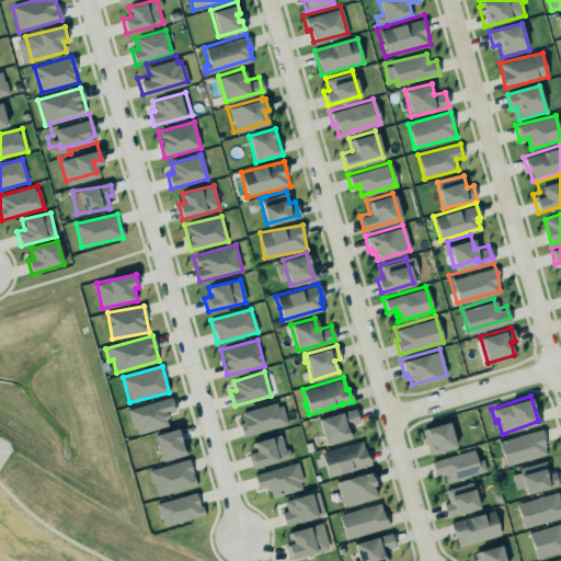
[(128,409),(135,434),(168,425),(165,414),(175,412),(171,397),(128,409)]
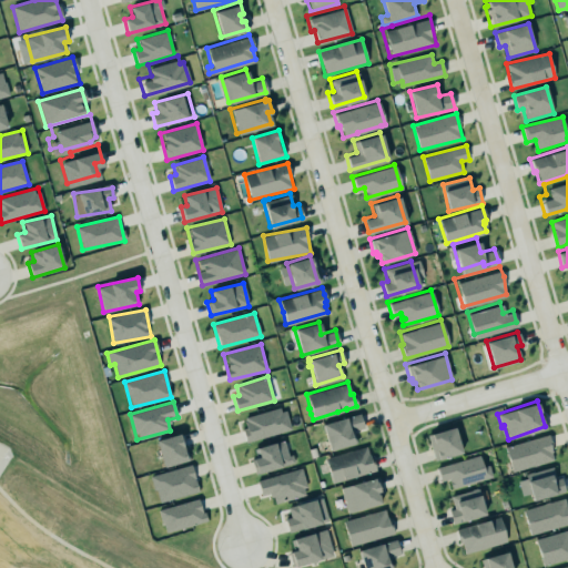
[(246,443),(292,430),(285,407),(244,418),(246,427),(242,428),(246,443)]
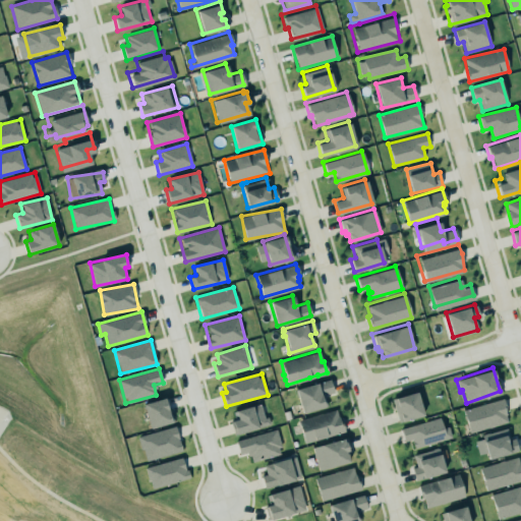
[(293,388),(329,378),(333,391),(323,394),(326,405),(300,412),(293,388)]
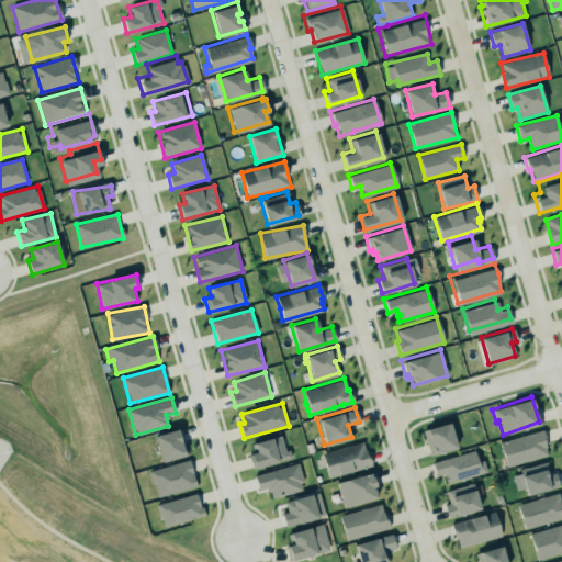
[(430,456),(457,448),(450,423),(423,430),(430,456)]
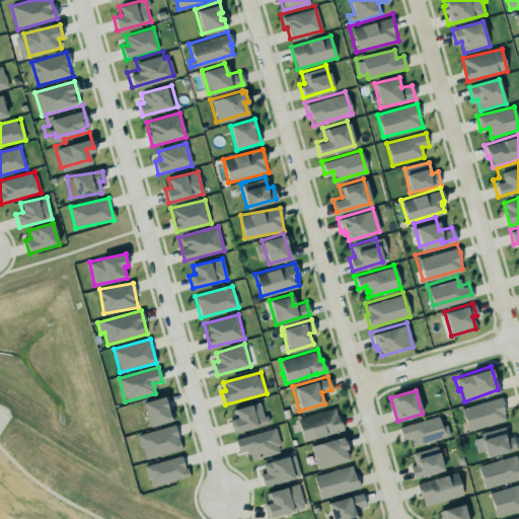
[(172,421),(165,395),(143,402),(150,427),(172,421)]
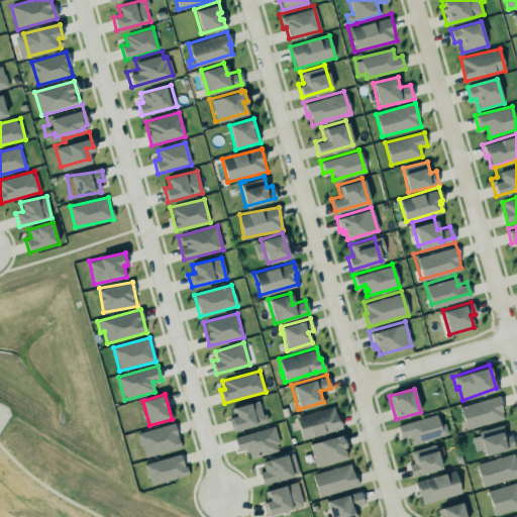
[(458,406),(498,395),(503,417),(464,429),(458,406)]
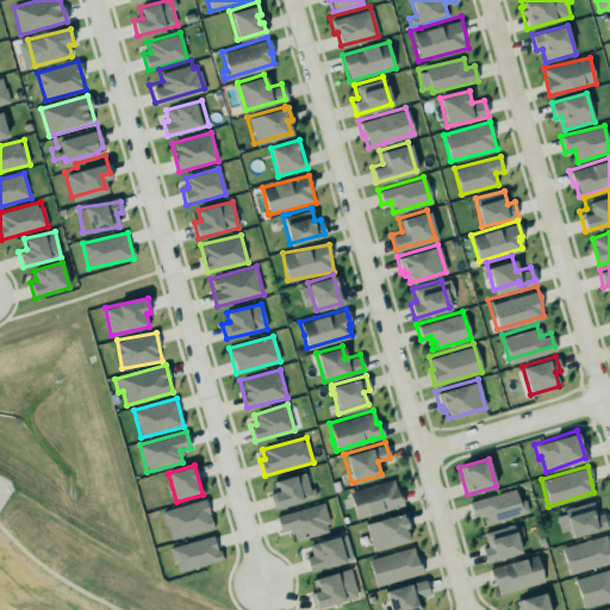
[(275,480),(278,491),(271,492),(275,508),(313,499),(307,473),(275,480)]
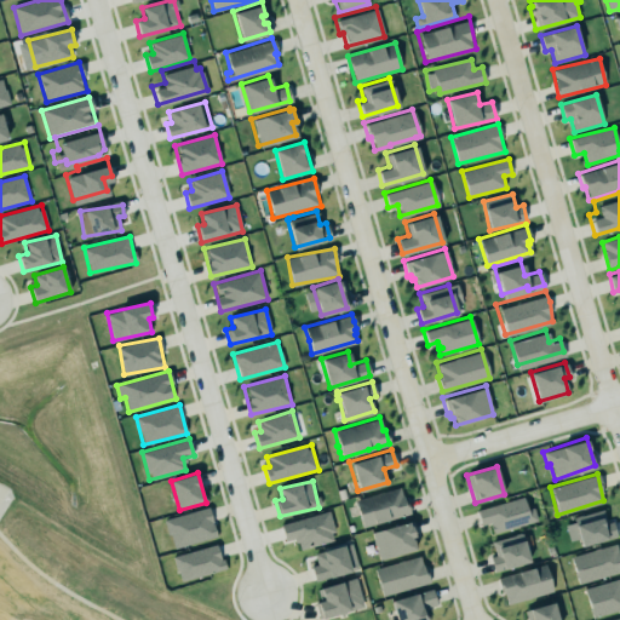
[(399,484),(352,499),(361,527),(409,512),(406,500),(403,500),(399,484)]
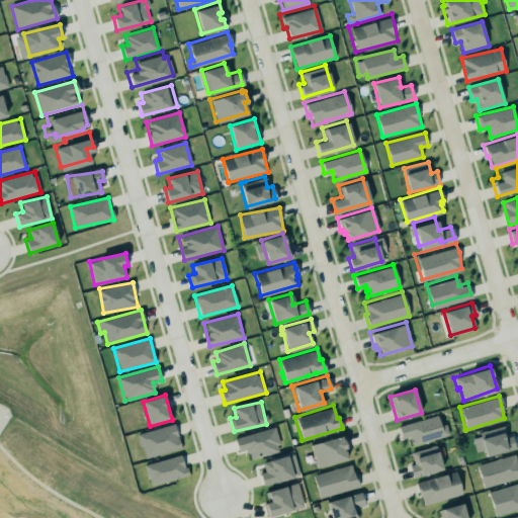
[(397,426),(436,415),(440,424),(445,424),(449,434),(413,445),(408,436),(400,440),(397,426)]
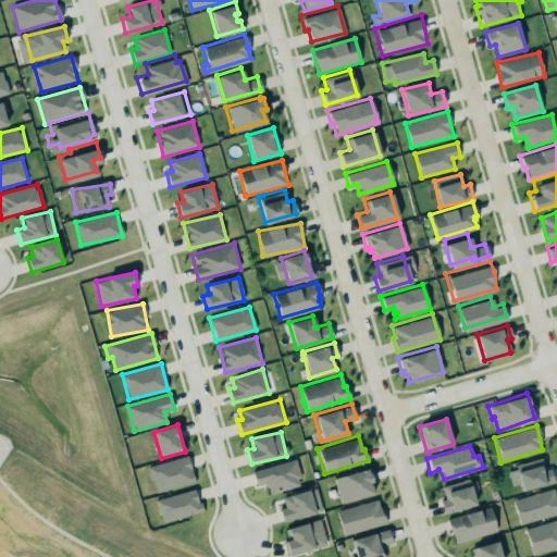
[(248,468),(295,453),(302,477),(297,479),(299,483),(265,494),(262,483),(254,486),(248,468)]
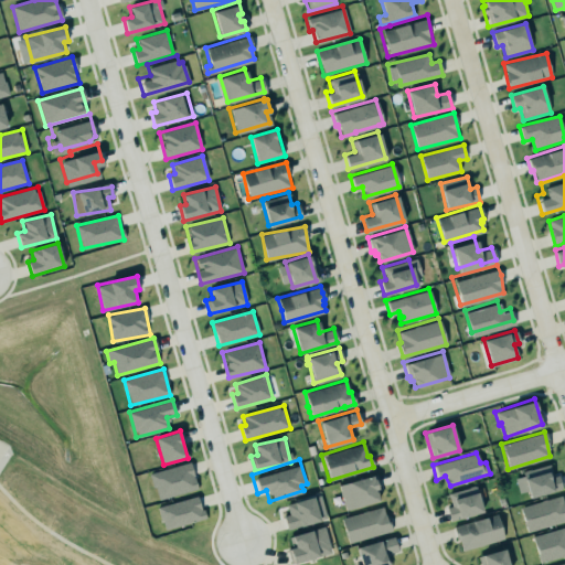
[(151,470),(156,498),(196,491),(192,465),(151,470)]
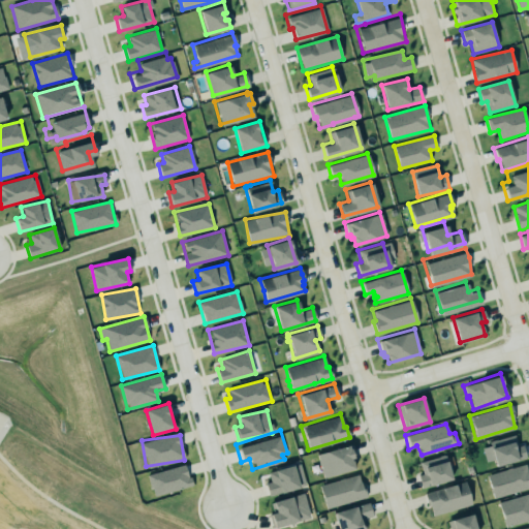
[(526,458),(523,444),(518,445),(515,435),(481,445),(486,462),(494,460),(496,466),(526,458)]
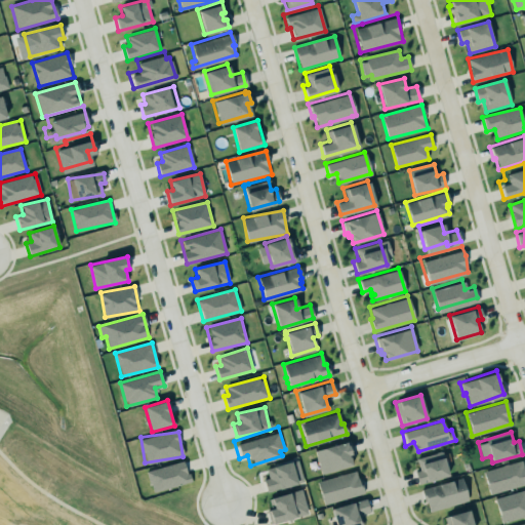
[(314,449),(345,441),(348,445),(352,452),(349,456),(352,465),(319,473),(314,449)]
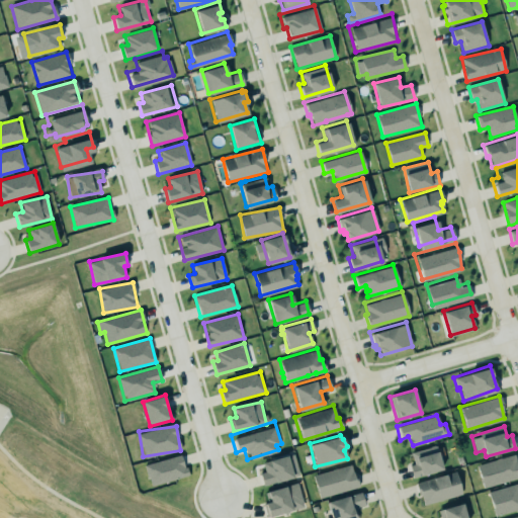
[(410,453),(434,444),(442,468),(412,480),(407,464),(413,462),(410,453)]
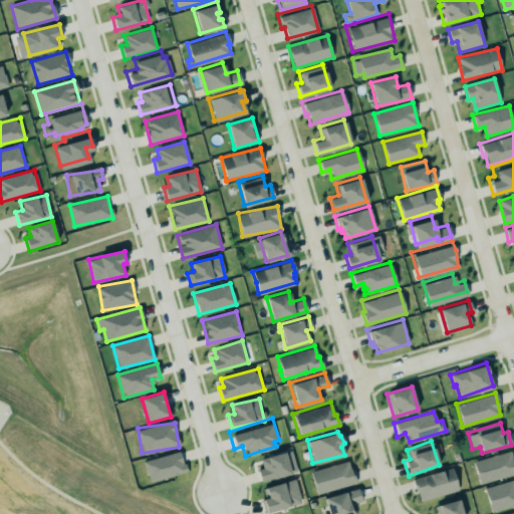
[(472,460),(477,484),(513,473),(513,458),(511,449),(472,460)]
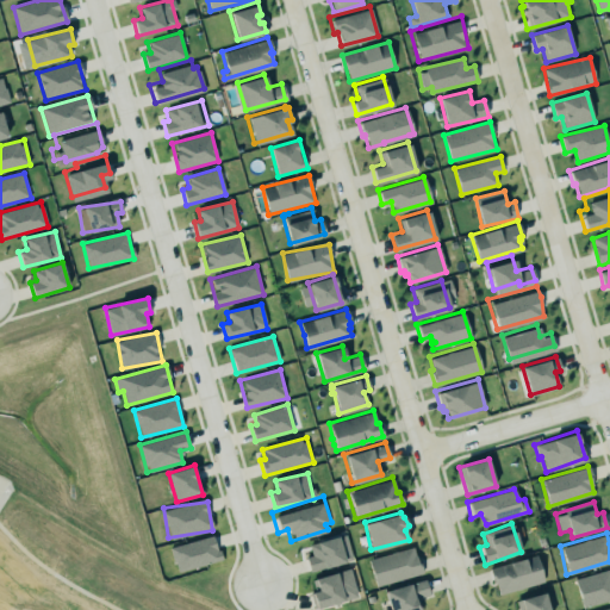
[(170,546),(176,571),(221,561),(215,535),(170,546)]
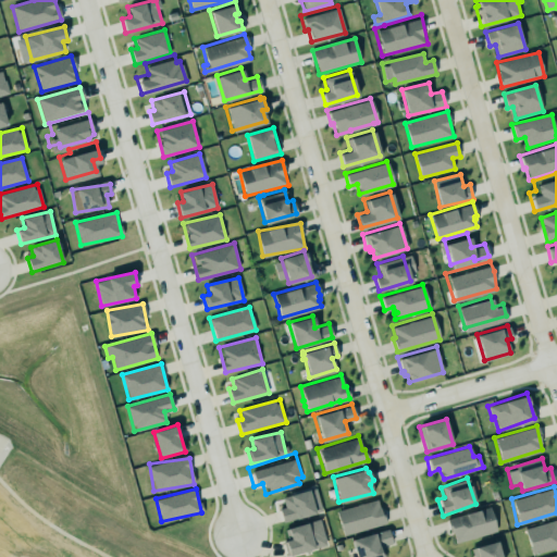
[(282,496),(285,507),(280,508),(283,521),(322,512),(317,489),(282,496)]
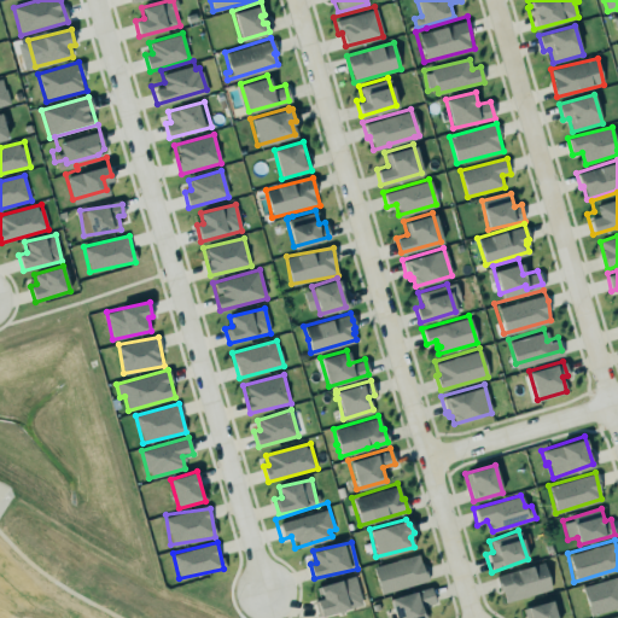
[(372,565),(380,593),(427,579),(425,572),(424,572),(418,552),(372,565)]
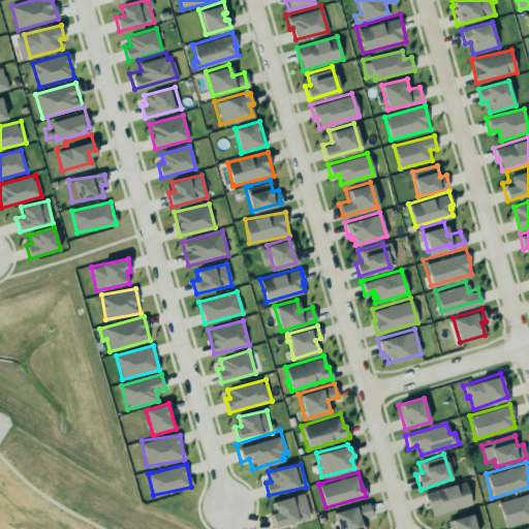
[(426,492),(432,516),(472,504),(466,481),(426,492)]
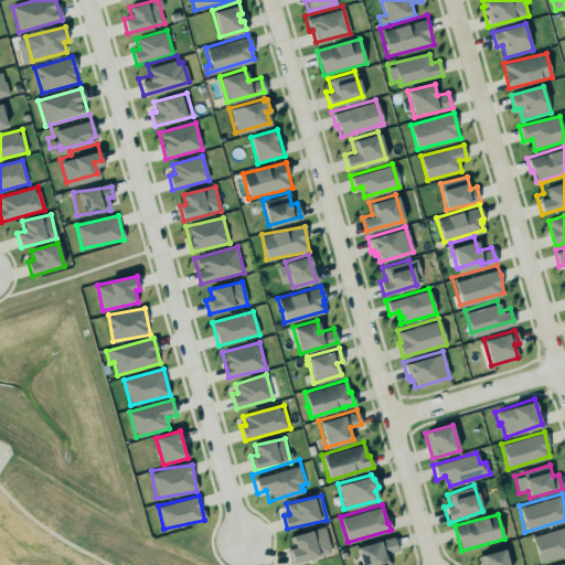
[(290,558),(315,550),(316,554),(329,550),(321,523),(310,526),(309,524),(289,530),(290,532),(288,533),(287,535),(287,536),(287,537),(289,539),(291,539),(291,541),(286,543),(290,558)]
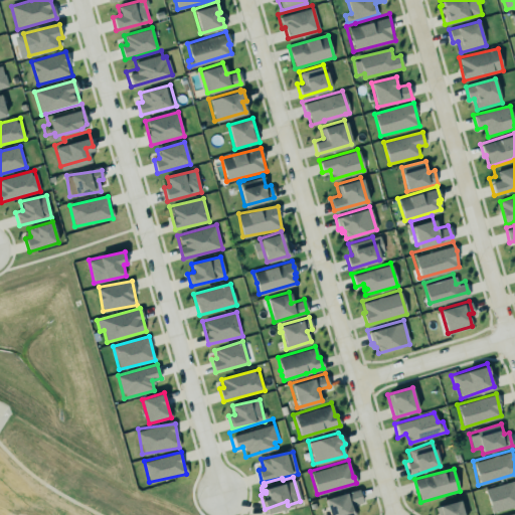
[(514,482),(514,481),(486,488),(492,512),(514,506),(514,482)]
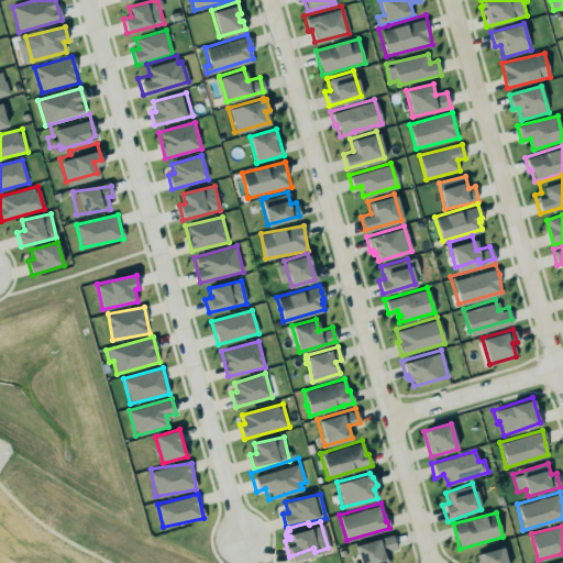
[(355,544),(360,562),(359,562),(388,562),(387,551),(396,550),(393,536),(355,544)]
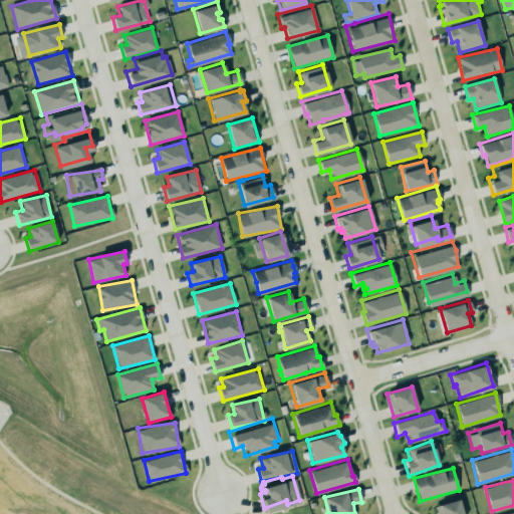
[(436,513),(462,513),(458,498),(434,506),(436,513)]
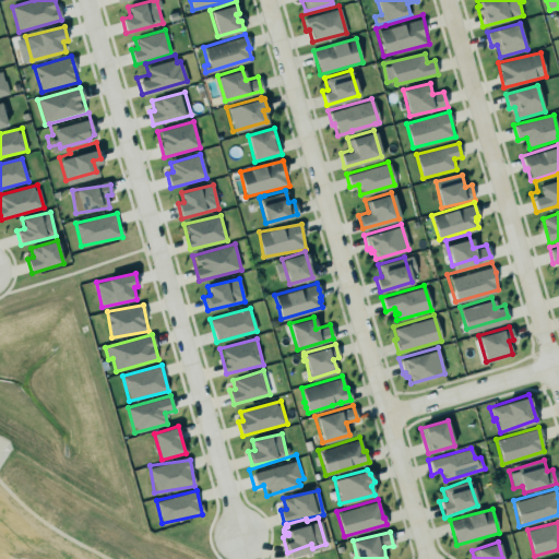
All buildings are outlined.
